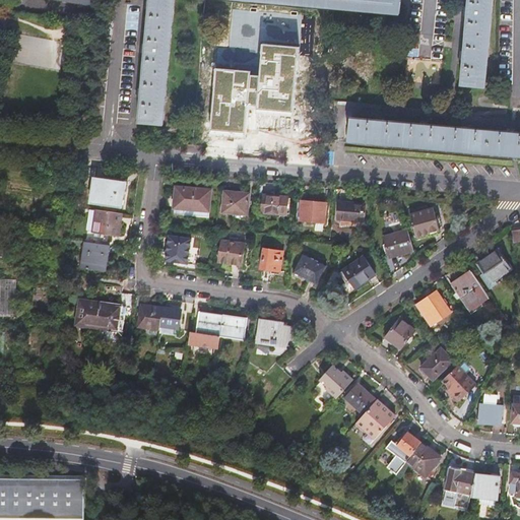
[(177,0),(150,0),(151,2),(146,2),(146,11),(150,11),(147,46),(143,46),(142,54),(146,54),(143,90),(139,89),(138,98),(142,99),(140,123),(166,126),(173,45),(177,0)]
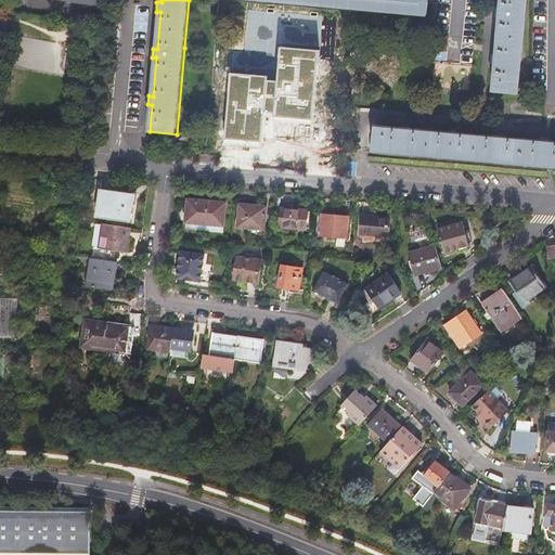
[(245,0),(427,15),(428,0),(245,0)]
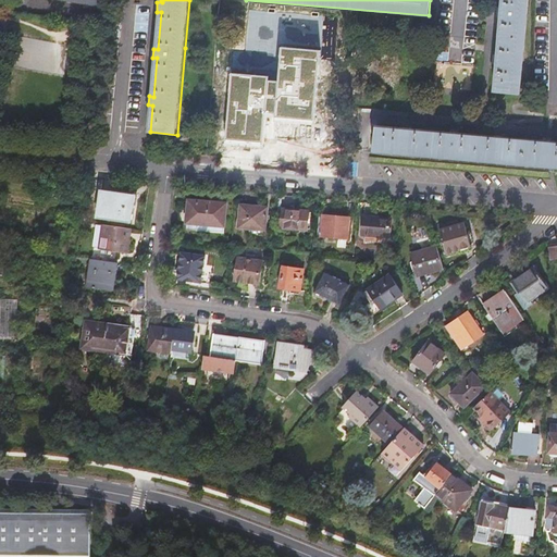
[(504,0),(503,10),(498,10),(498,19),(503,20),(499,58),(495,58),(494,66),(498,67),(496,93),(522,95),(530,0),(504,0)]
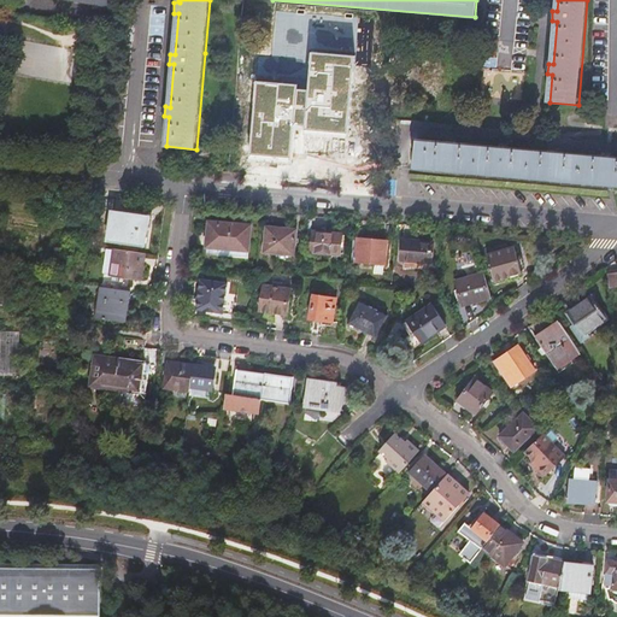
[(499,40),(488,39),(487,51),(498,52),(499,40)]
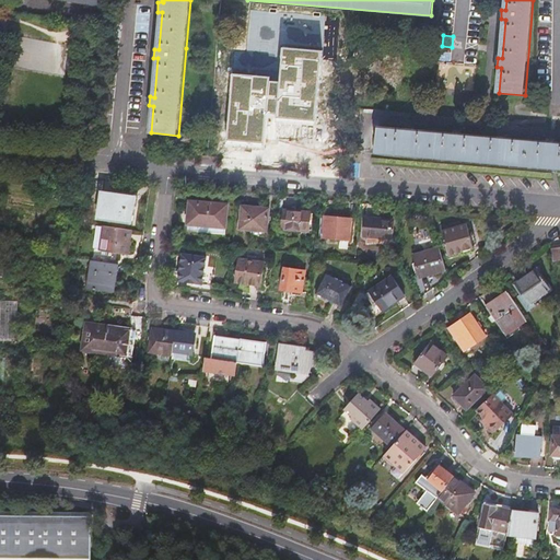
[(270,77),(233,74),(229,140),(266,142),(267,115),(276,115),(275,119),(315,121),(322,51),(284,47),(280,81),(270,81),(270,77)]
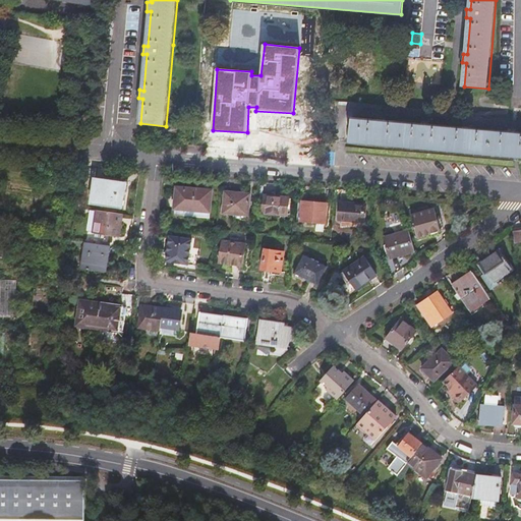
[(520,130),(351,117),(349,141),(520,156),(520,130)]
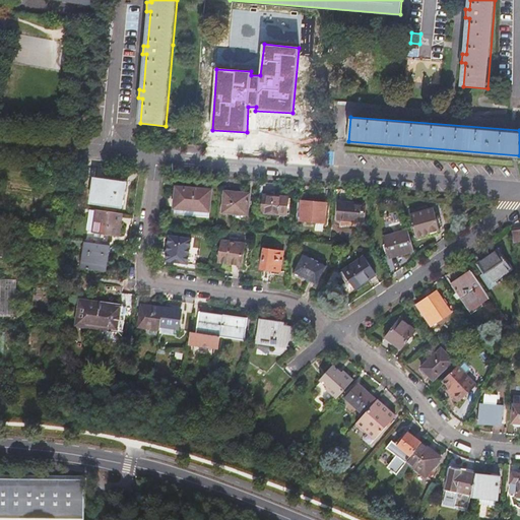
[(126,185),(94,180),(91,203),(122,207),(126,185)]
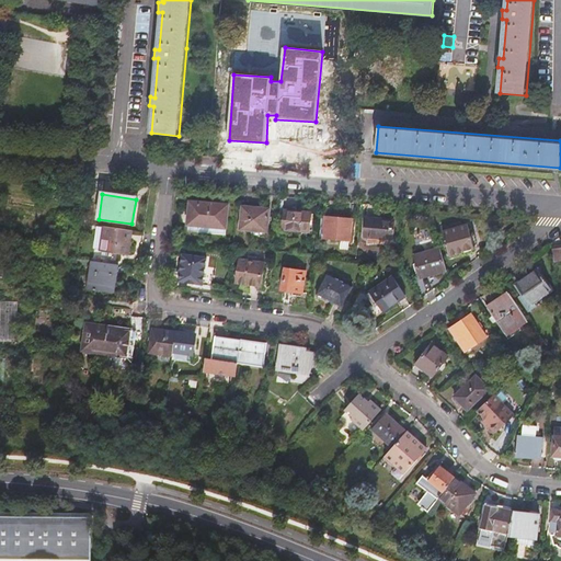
[(228,206),(191,203),(189,225),(226,229),(228,206)]
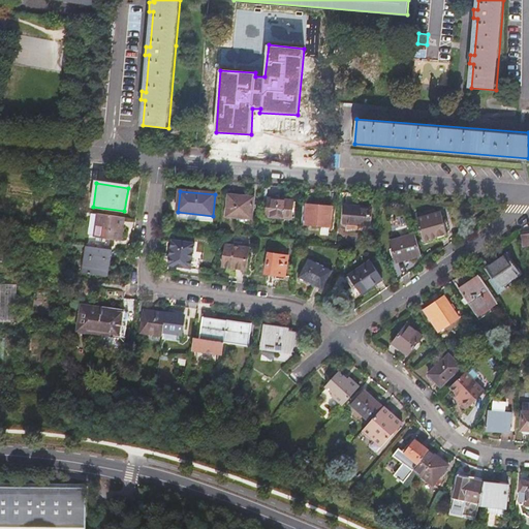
[(255,197),(229,195),(227,217),(252,219),(255,197)]
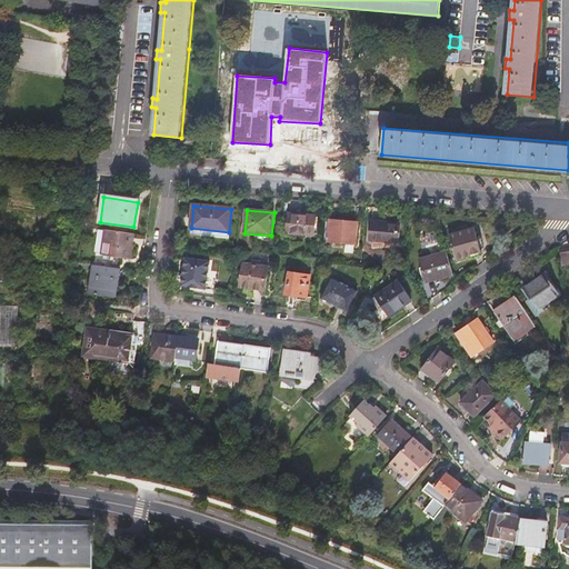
[(316,216),(289,213),(288,233),(313,236),(316,216)]
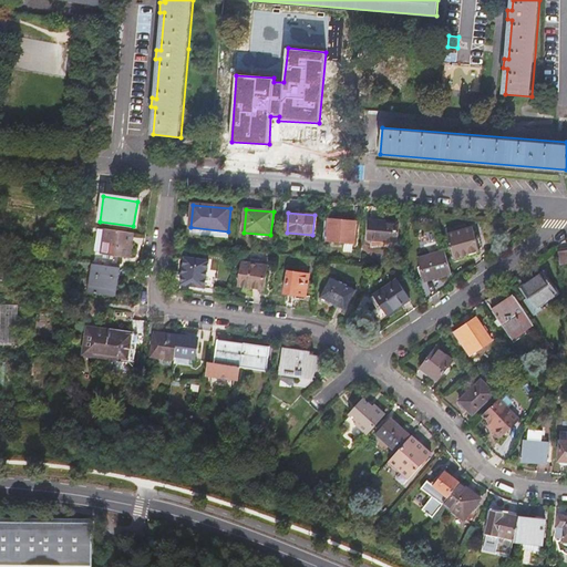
[(358,223),(330,219),(328,240),(356,243),(358,223)]
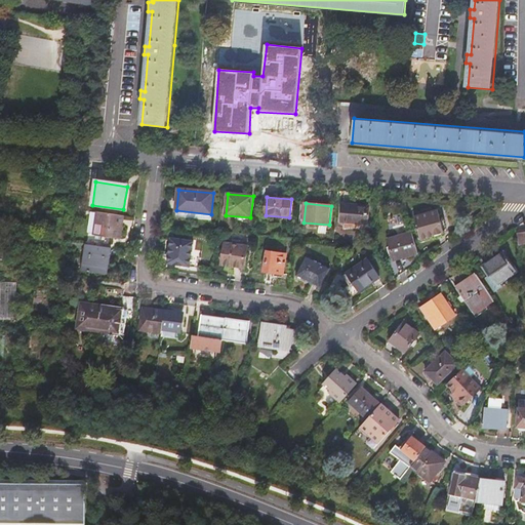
[(345,204),(337,204),(335,221),(342,223),(345,204)]
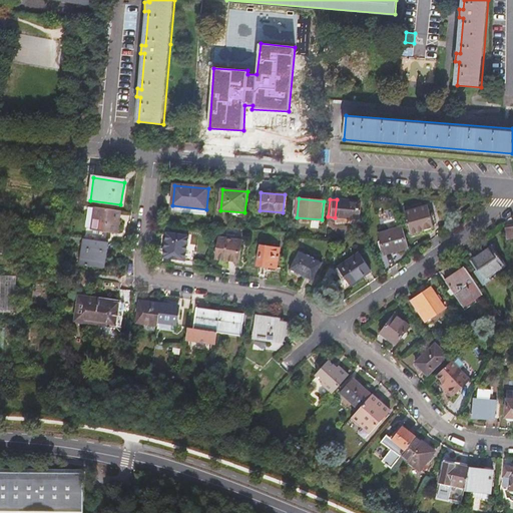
[(361,201),(337,199),(335,217),(359,219),(361,201)]
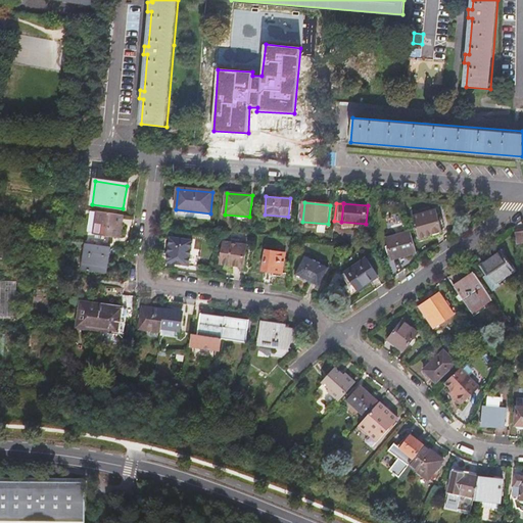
[(436,208),(413,217),(420,240),(443,232),(436,208)]
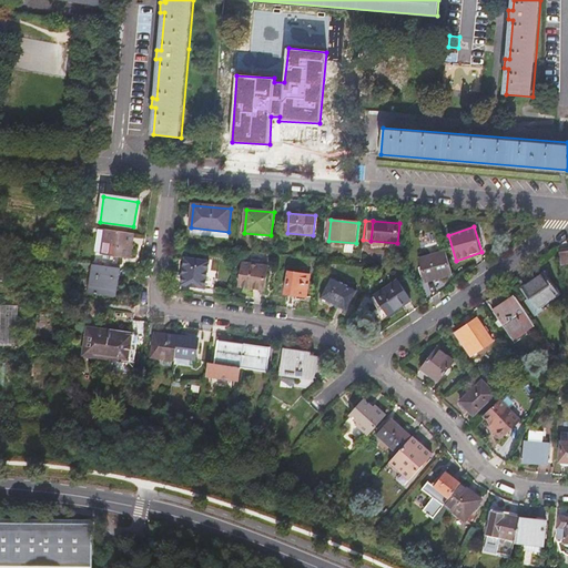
[(131,257),(134,234),(105,230),(102,254),(131,257)]
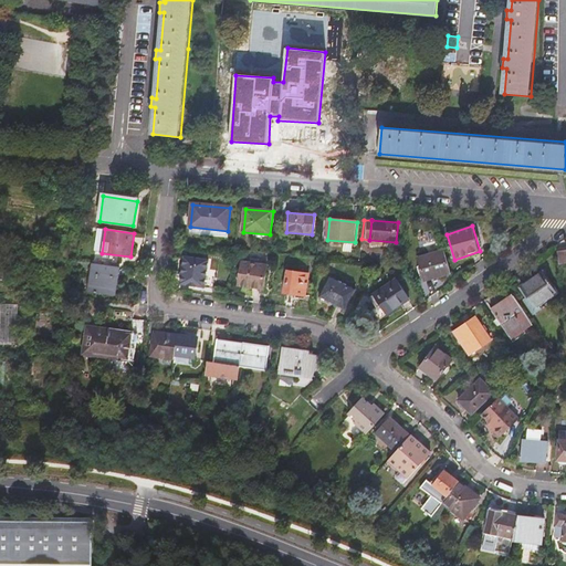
[(426,282),(451,273),(444,251),(418,258),(426,282)]
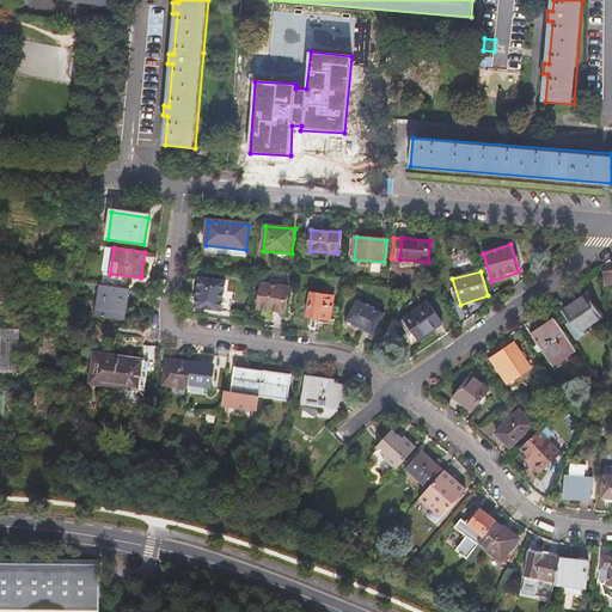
[(226,282),(200,279),(195,308),(234,313),(237,295),(225,294),(226,282)]
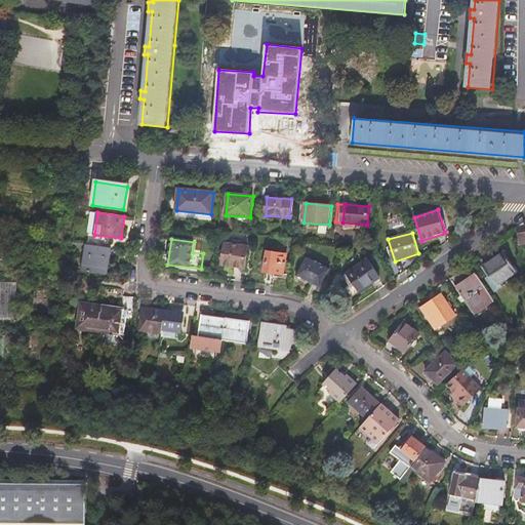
[(248,247),(225,243),(220,265),(245,269),(248,247)]
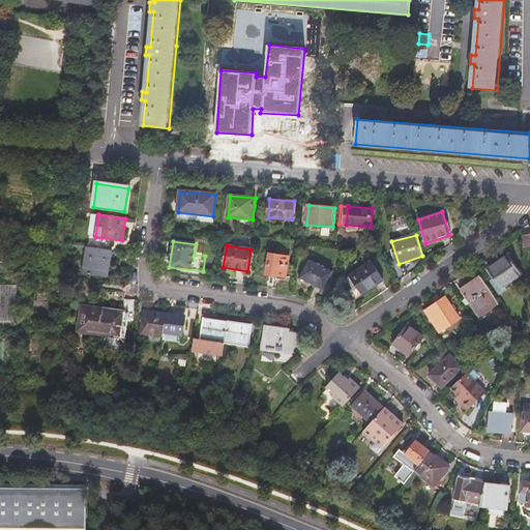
[(107,276),(110,249),(87,247),(84,273),(107,276)]
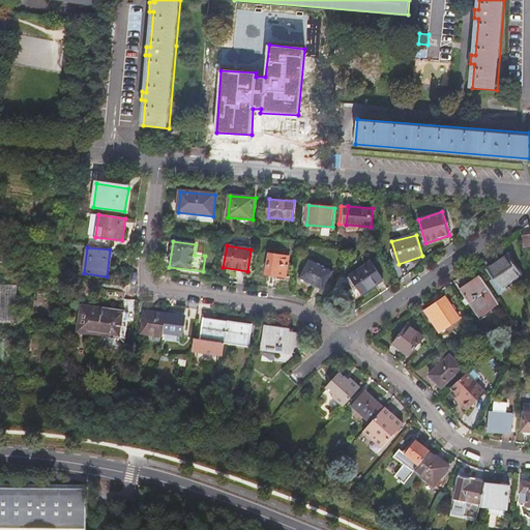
[(290,257),(270,254),(267,274),(286,277),(290,257)]
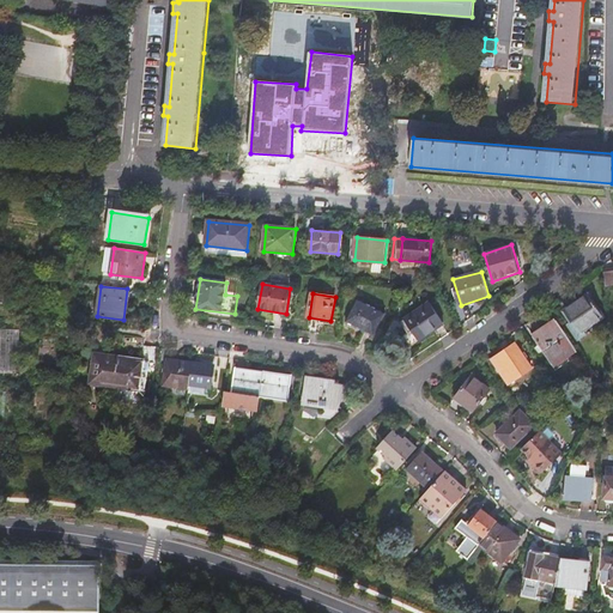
[(588,296),(564,311),(571,322),(566,325),(577,341),(587,335),(584,331),(602,317),(588,296)]
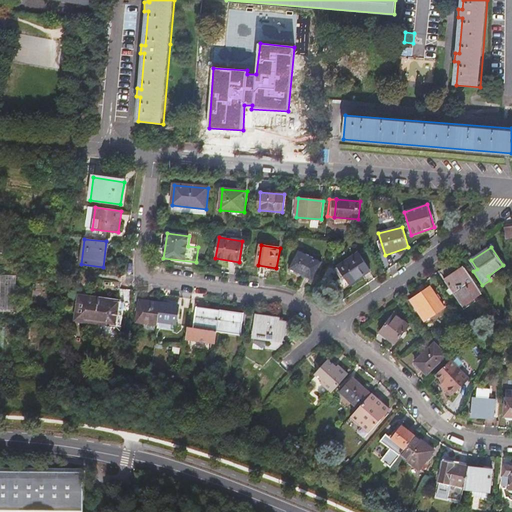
[(321,263),(300,251),(290,269),(312,280),(321,263)]
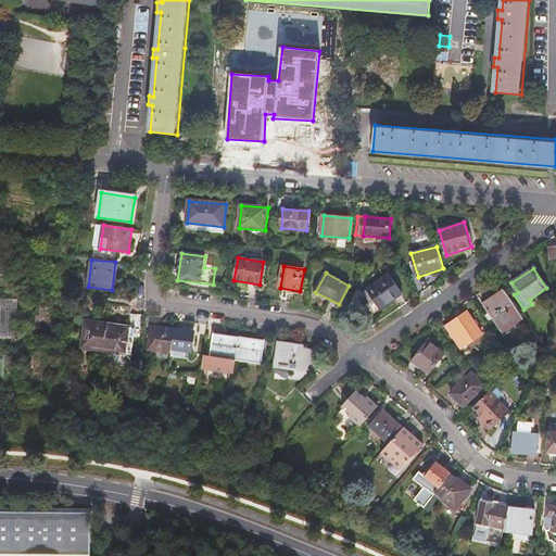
[(389,275),(364,292),(371,303),(375,301),(381,310),(402,294),(389,275)]
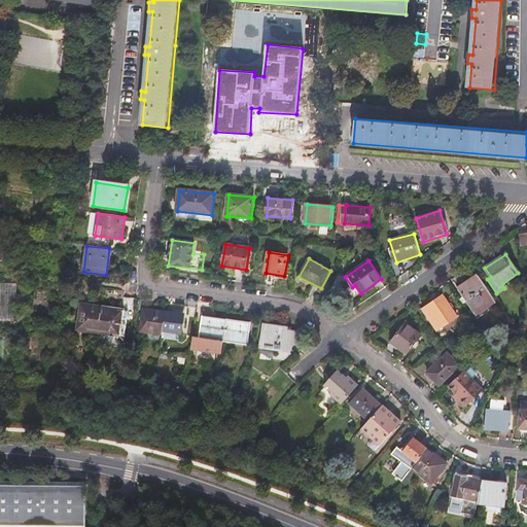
[(494,299),(479,277),(459,290),(475,313),(494,299)]
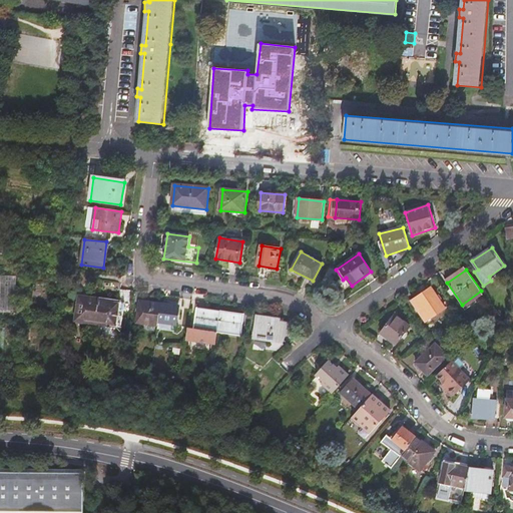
[(16,277),(0,276),(0,310),(16,311),(16,277)]
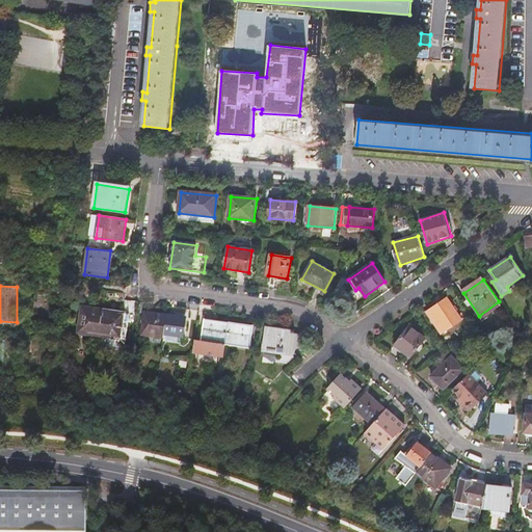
[(447,298),(440,303),(442,307),(428,316),(441,334),(461,319),(447,298)]
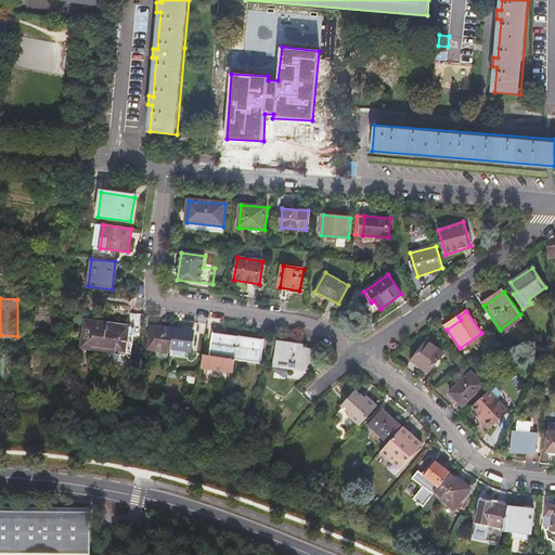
[(82,348),(104,351),(107,323),(87,320),(82,348)]
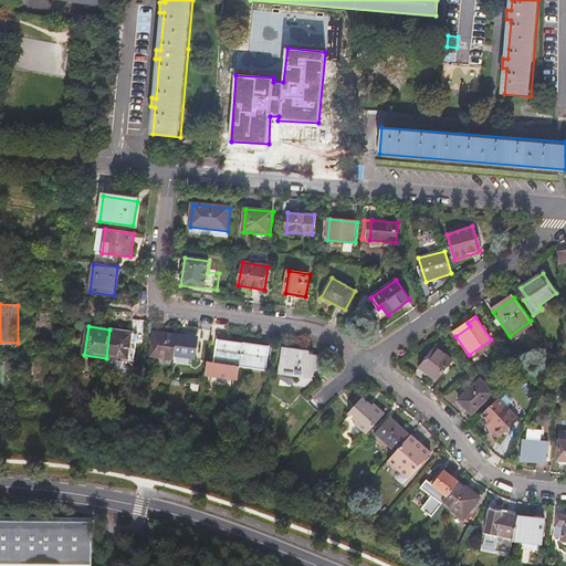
[(109,329),(106,358),(129,360),(133,333),(109,329)]
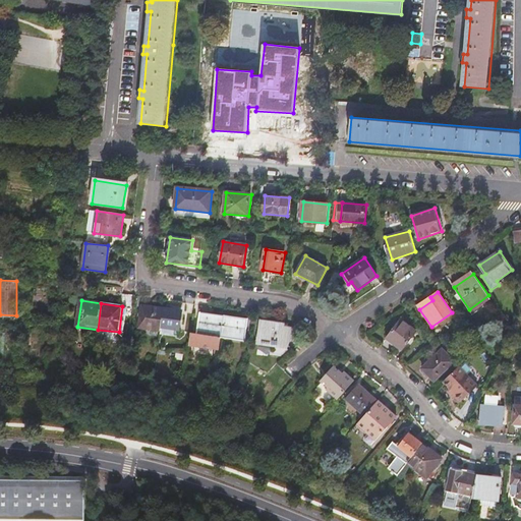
[(138,328),(161,331),(162,327),(164,308),(141,305),(138,328)]
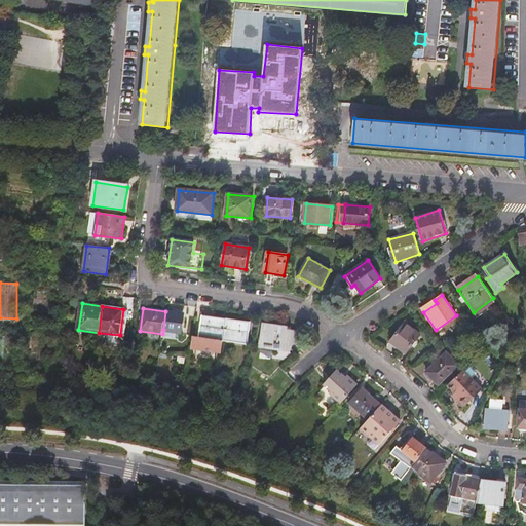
[(165,311),(163,330),(182,333),(184,314),(165,311)]
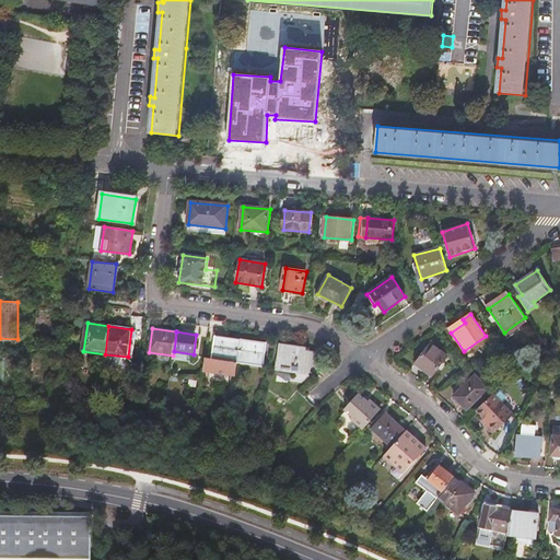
[(205,358),(203,371),(236,375),(237,362),(241,340),(216,337),(212,359),(205,358)]
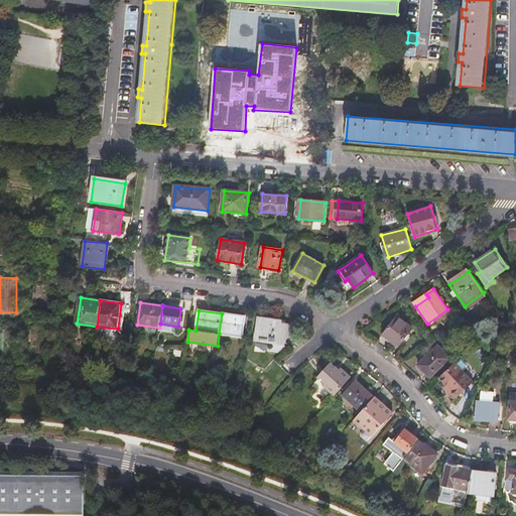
[(222,313),(219,334),(242,337),(245,316),(222,313)]
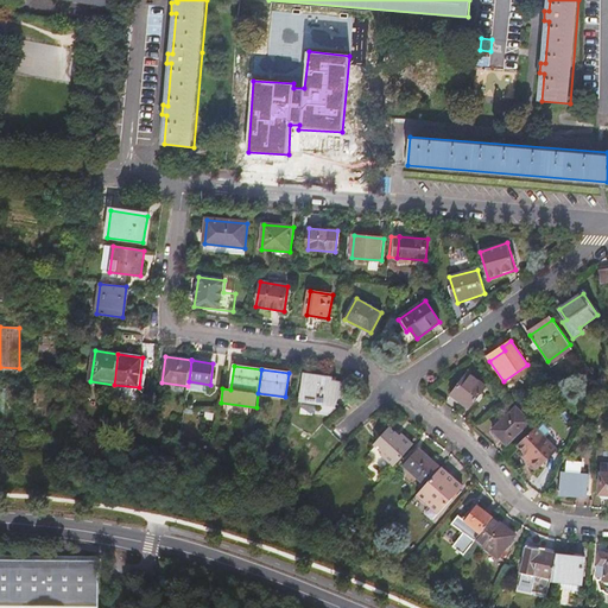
[(486,386),(469,373),(453,396),(469,407),(486,386)]
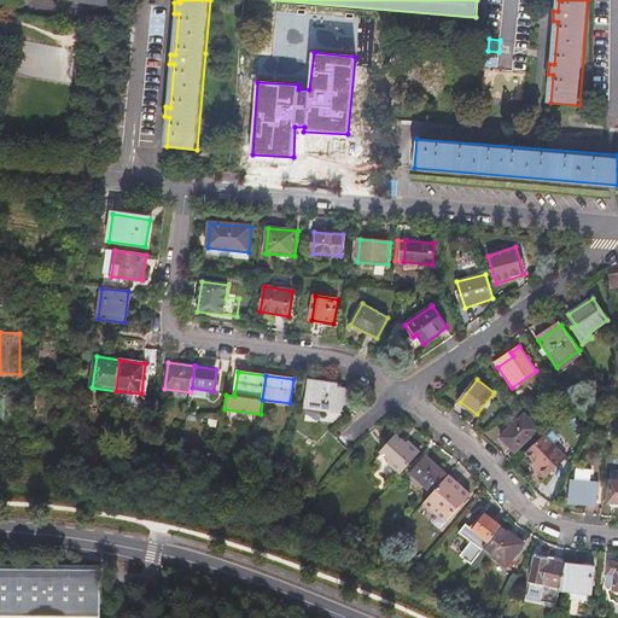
[(334,385),(310,382),(307,408),(328,412),(328,409),(342,412),(350,392),(334,390),(334,385)]
